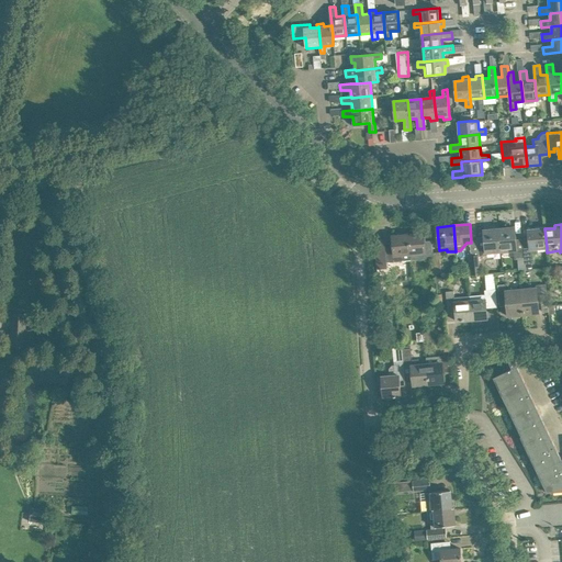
[(512,227),(499,228),(502,251),(514,250),(515,259),(526,258),(524,239),(516,240),(515,235),(513,235),(512,227)]
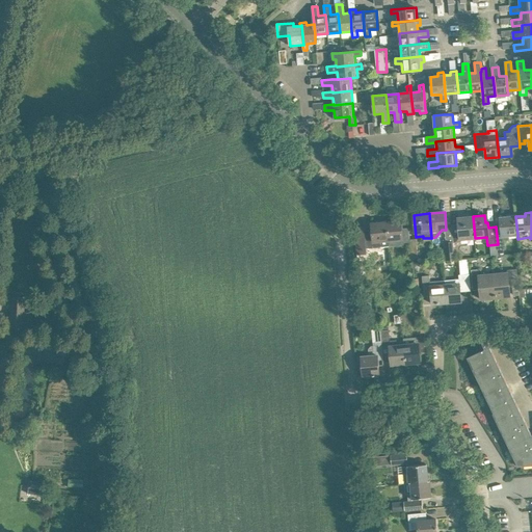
[(461,225),(452,225),(452,231),(453,243),(461,242),(460,240),(475,238),(473,216),(460,217),(461,225)]
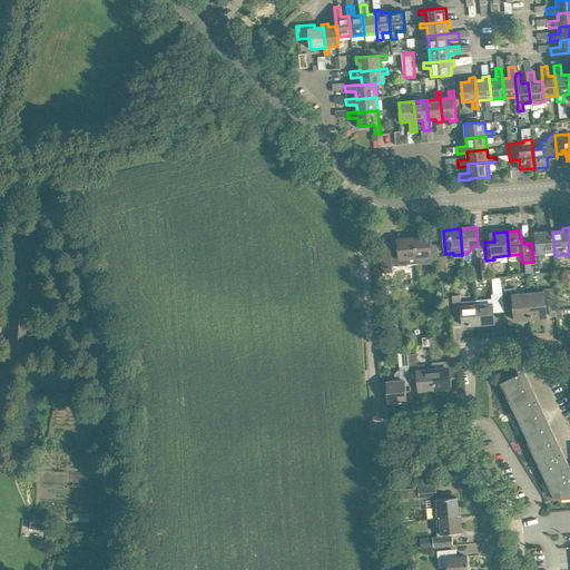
[(554,256),(554,251),(552,232),(536,234),(537,243),(531,243),(533,262),(533,268),(540,267),(539,257),(546,257),(554,256)]
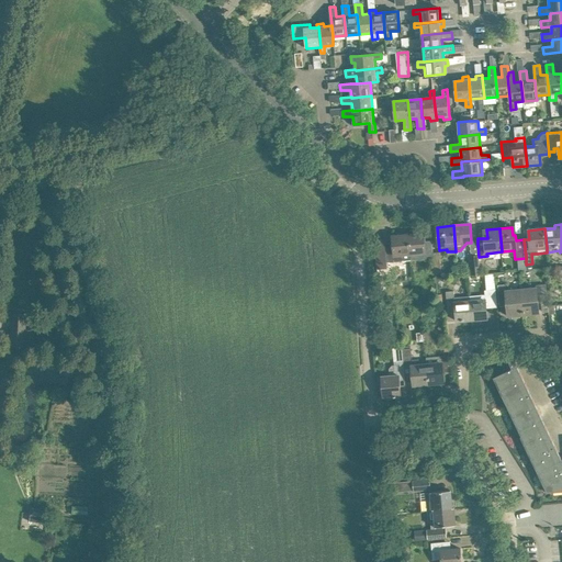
[(424,234),(408,235),(411,260),(434,258),(433,253),(431,240),(425,242),(424,234)]
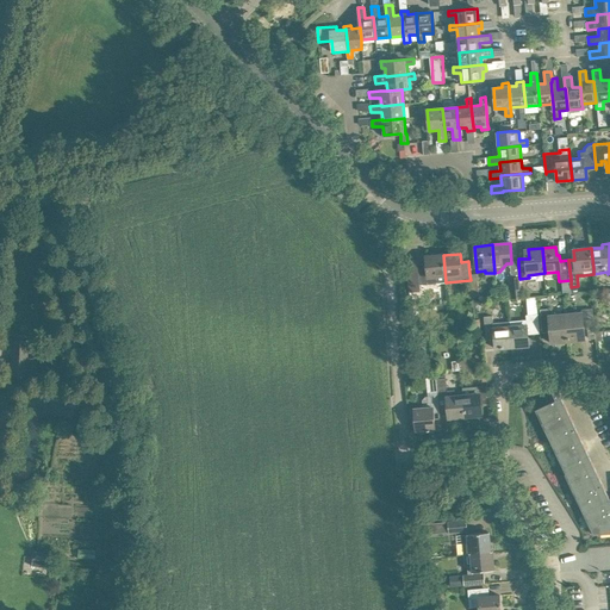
[(446,282),(443,255),(425,256),(427,265),(417,266),(417,260),(406,261),(409,293),(419,292),(419,285),(446,282)]
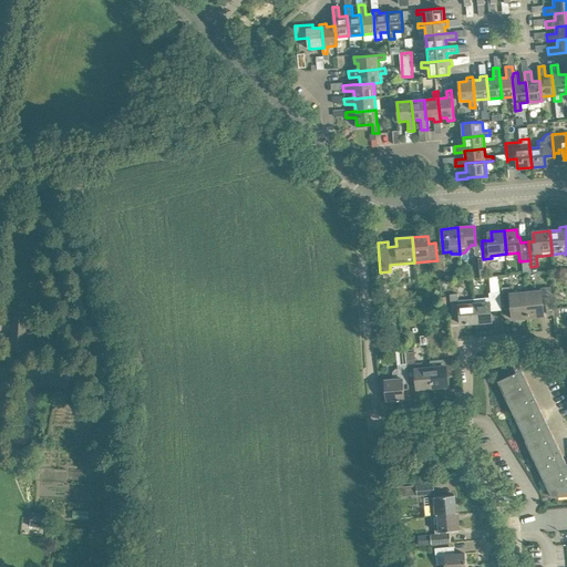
[(483,259),(482,246),(475,247),(476,258),(473,258),(474,271),(471,271),(471,278),(485,277),(483,259)]
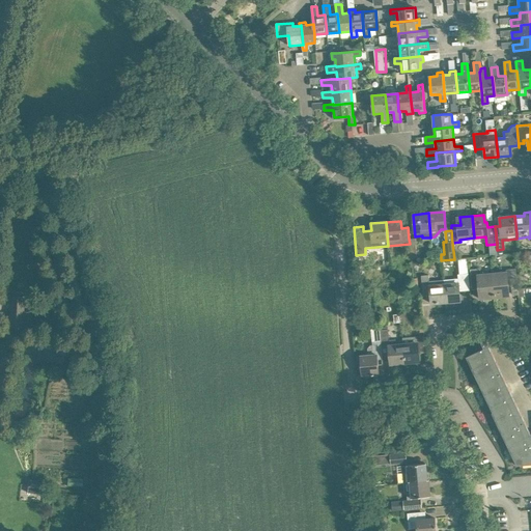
[(468,258),(460,258),(460,272),(469,272),(468,258)]
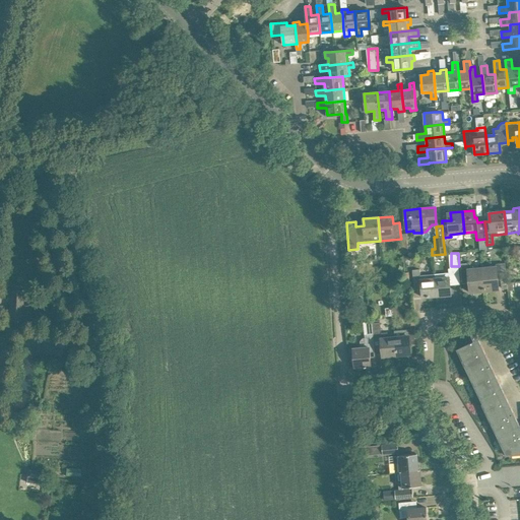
[(460,263),(461,273),(462,283),(463,283),(462,281),(469,281),(470,293),(484,290),(482,267),(470,268),(470,262),(460,263)]
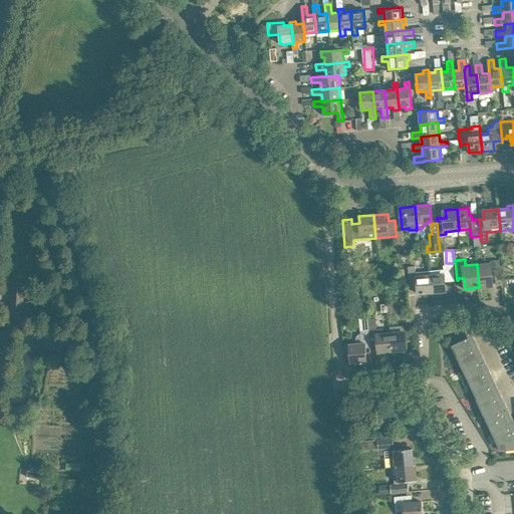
[(491,263),(477,264),(479,287),(493,286),(492,277),(501,276),(499,260),(490,261),(491,263)]
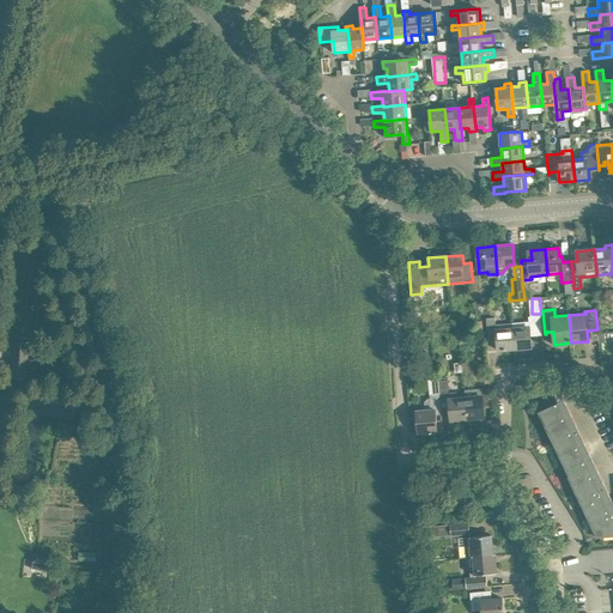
[(513,322),(515,349),(532,347),(530,329),(541,328),(541,331),(542,331),(540,315),(528,316),(529,321),(513,322)]
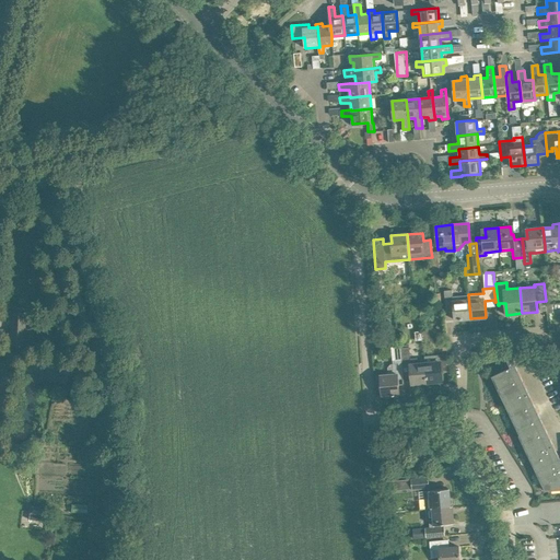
[(444,291),(444,292),(445,303),(453,302),(455,319),(470,318),(468,294),(453,296),(453,290),(444,291)]
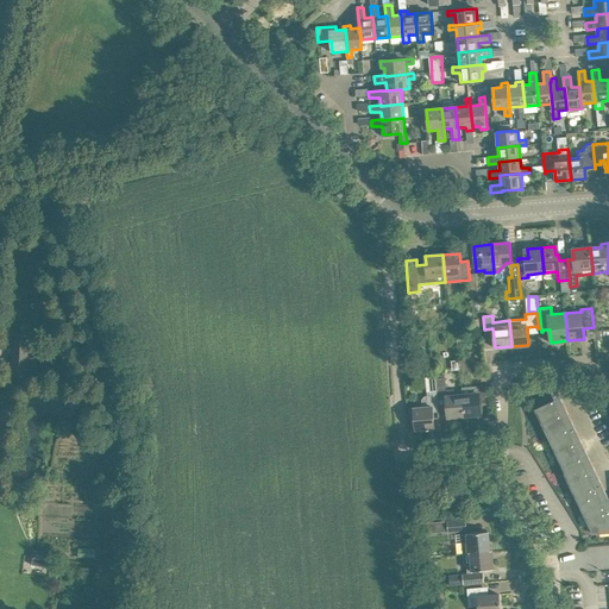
[(447,418),(464,416),(463,395),(454,396),(453,389),(446,390),(445,377),(435,378),(437,391),(438,395),(445,394),(447,418)]
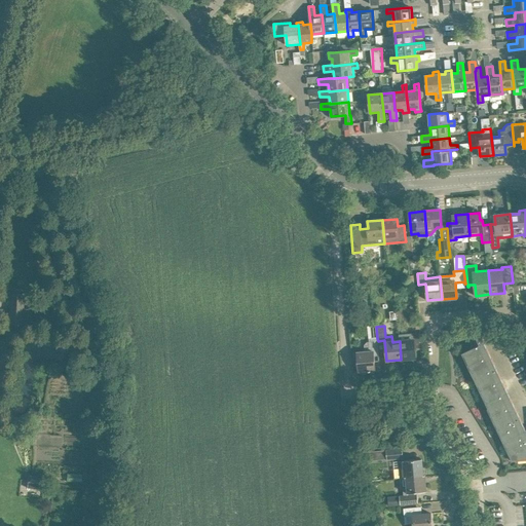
[(399,335),(400,341),(401,360),(415,358),(415,350),(421,349),(420,333),(399,335)]
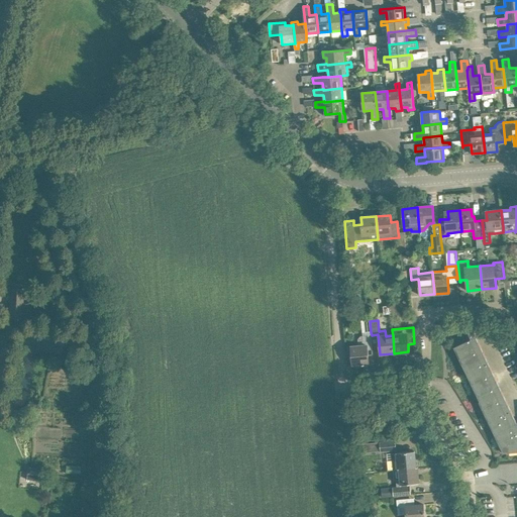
[(458,345),(454,347),(455,347),(484,408),(504,452),(516,450),(516,423),(476,338),(477,337),(474,331),(473,329),(472,329),(468,331),(472,339),(468,341),(461,344),(458,345)]
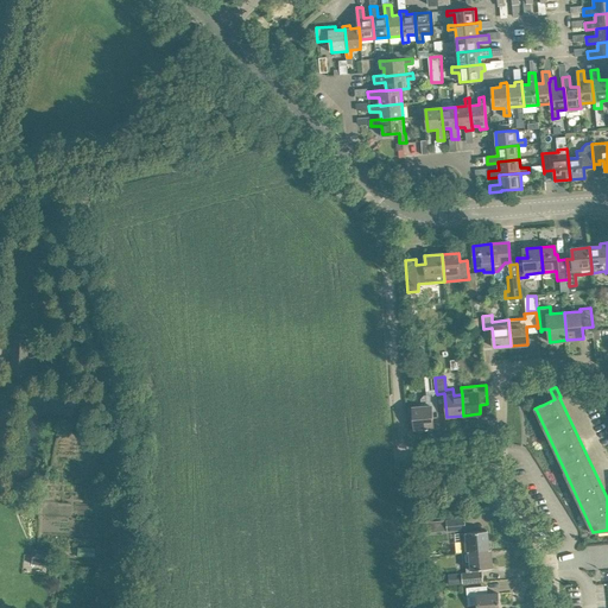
[(413,407),(407,407),(409,424),(415,423),(415,430),(426,429),(426,430),(429,429),(434,429),(432,407),(437,406),(437,394),(436,391),(426,391),(426,396),(424,396),(420,399),(422,404),(422,406),(413,407)]
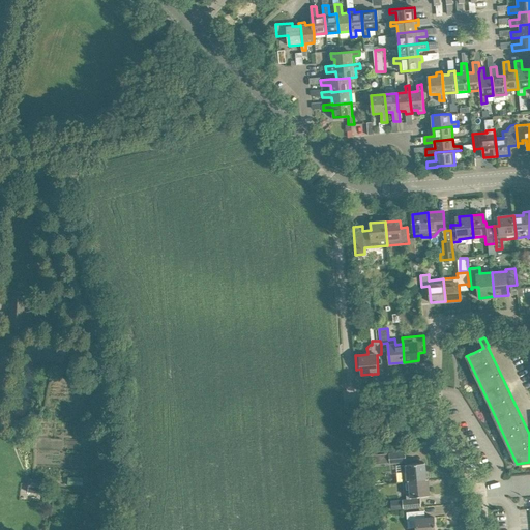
[(406,462),(405,452),(389,453),(389,463),(406,462)]
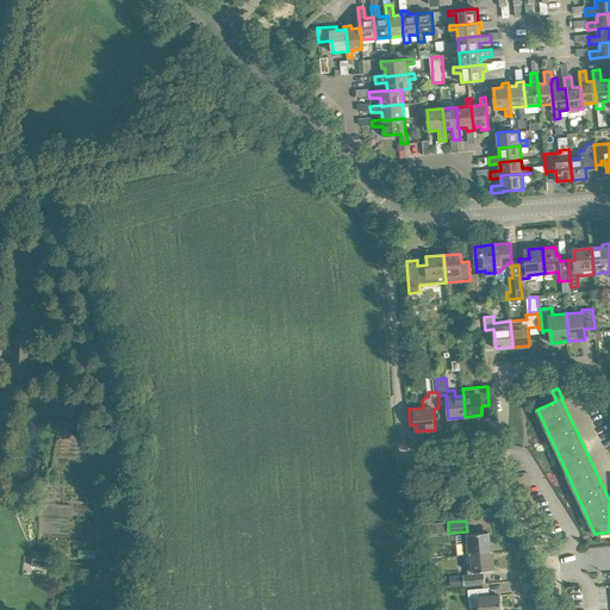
[(491,552),(489,533),(467,534),(467,535),(461,535),(462,543),(456,545),(458,554),(472,553),(491,552)]
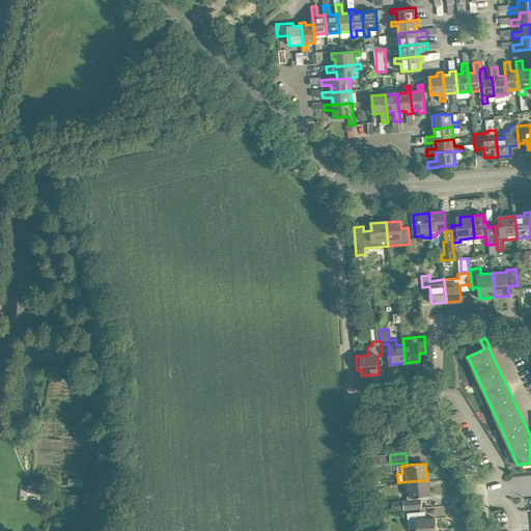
[(428,479),(427,480),(411,481),(411,492),(407,493),(408,501),(402,501),(403,509),(422,507),(421,499),(412,500),(412,498),(430,497),(428,479)]
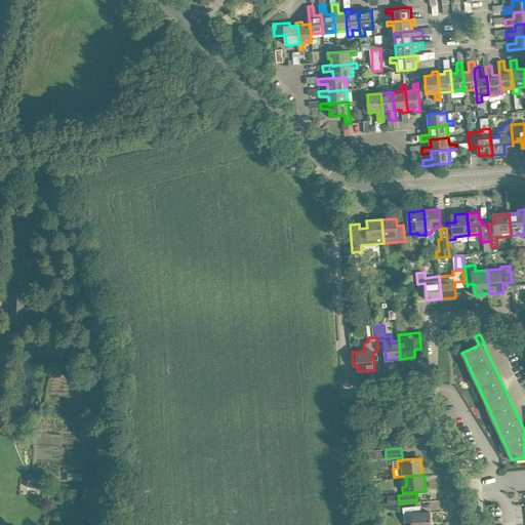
[(29,475),(29,487),(42,487),(42,475),(29,475)]
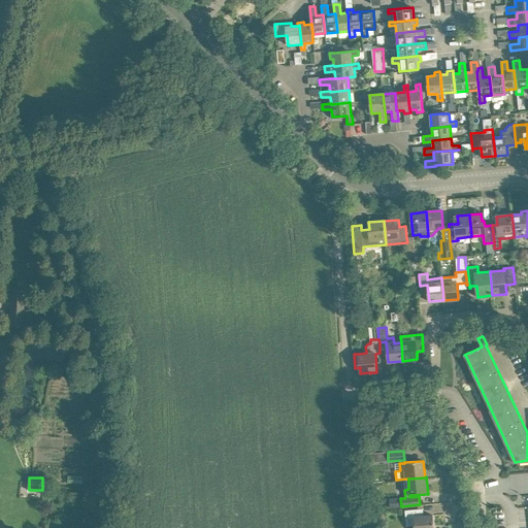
[(40,499),(41,492),(30,490),(28,497),(40,499)]
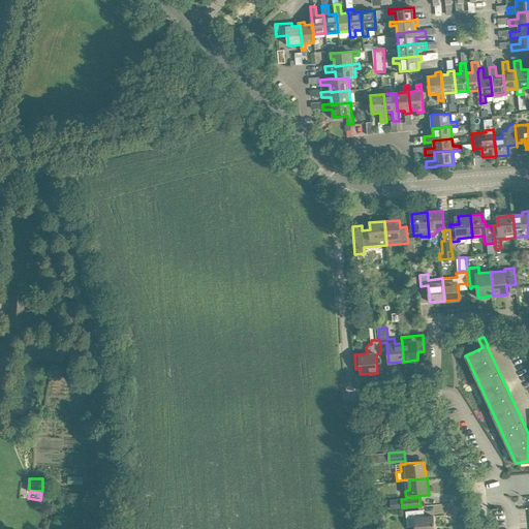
[(419,510),(409,510),(406,511),(407,527),(415,526),(415,528),(434,528),(433,516),(421,517),(419,510)]
